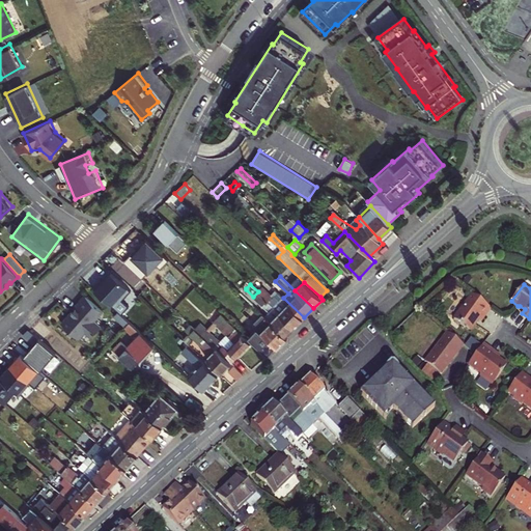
[(295,328),(304,317),(283,298),(279,294),(275,298),(272,295),(262,286),(258,291),(269,302),(295,328)]
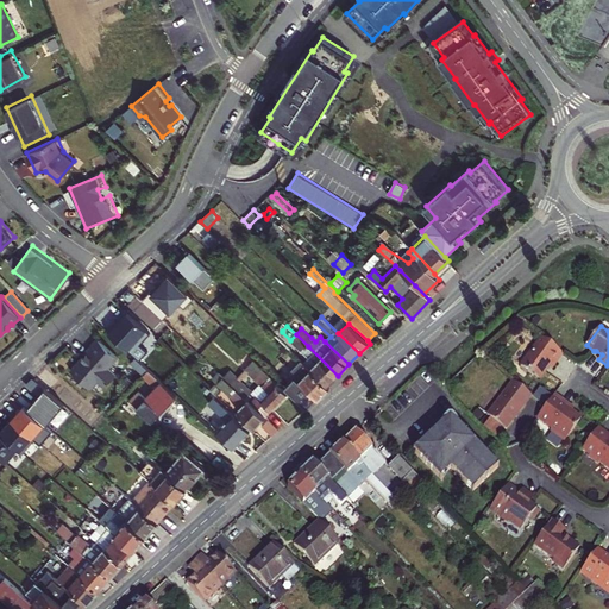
[(328,385),(338,376),(308,346),(296,334),(290,340),(309,358),(305,363),(328,385)]
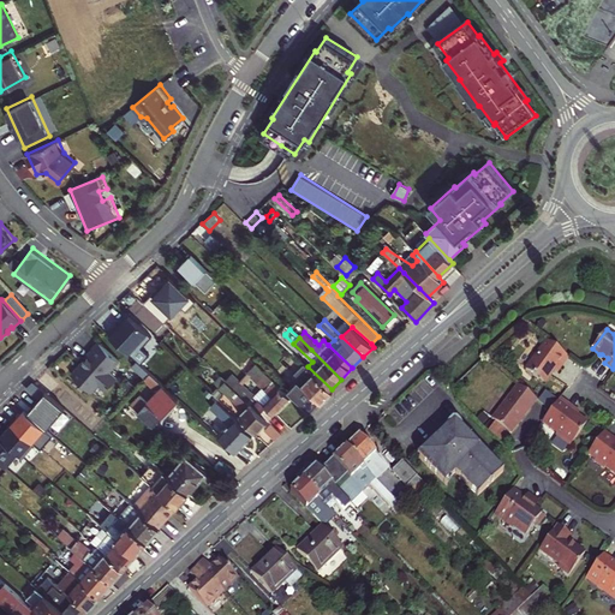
[(119,360),(97,341),(85,354),(88,356),(83,362),(82,362),(71,374),(91,392),(99,383),(106,390),(117,378),(109,371),(119,360)]
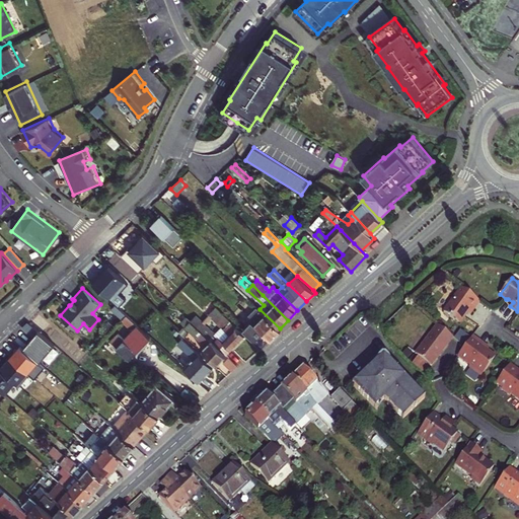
[(444,312),(456,321),(461,320),(467,312),(470,315),(480,301),(461,288),(444,312)]
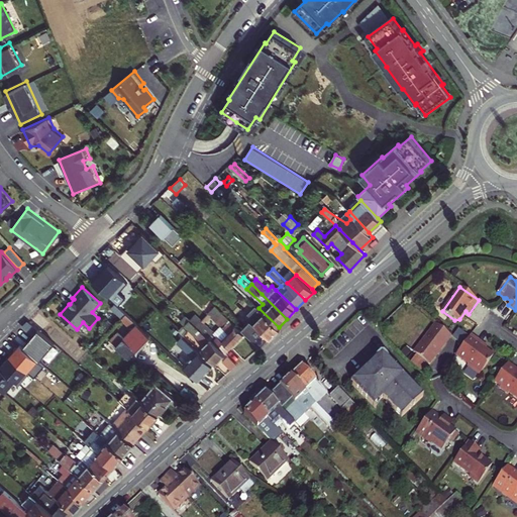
[(115,335),(134,352),(136,349),(138,350),(151,336),(115,304),(111,308),(128,323),(128,324),(132,328),(124,337),(118,332),(115,335)]
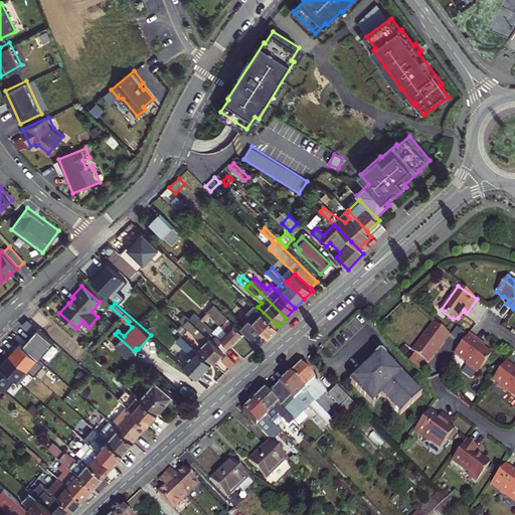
[(210,315),(220,325),(214,332),(204,322),(201,320),(196,326),(224,352),(243,333),(229,319),(214,305),(207,313),(210,315)]
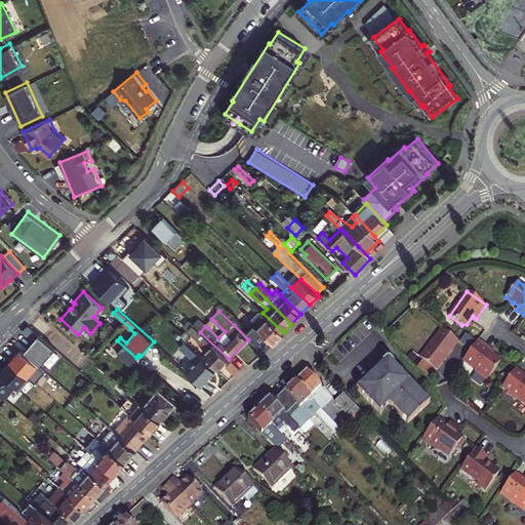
[(263,313),(260,311),(251,321),(256,325),(247,334),(266,352),(272,346),(274,342),(276,345),(285,334),(283,332),(263,313)]
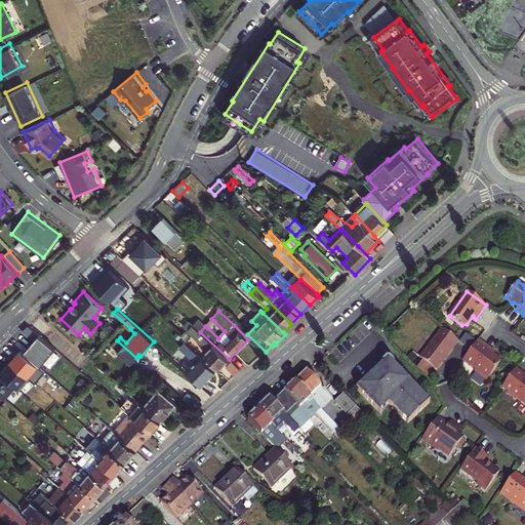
[(208,328),(214,321),(211,319),(205,326),(208,328)]
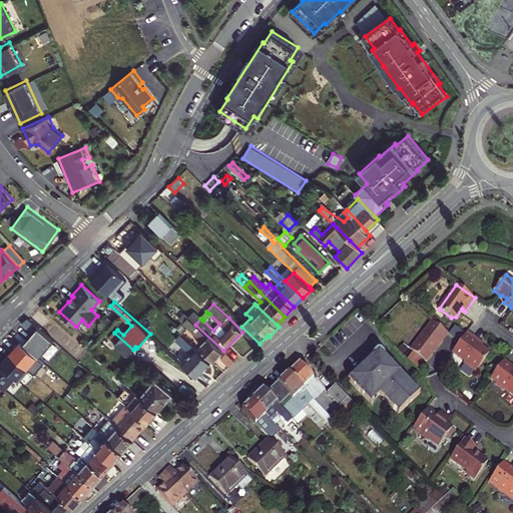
[(188,318),(195,325),(200,319),(193,313),(188,318)]
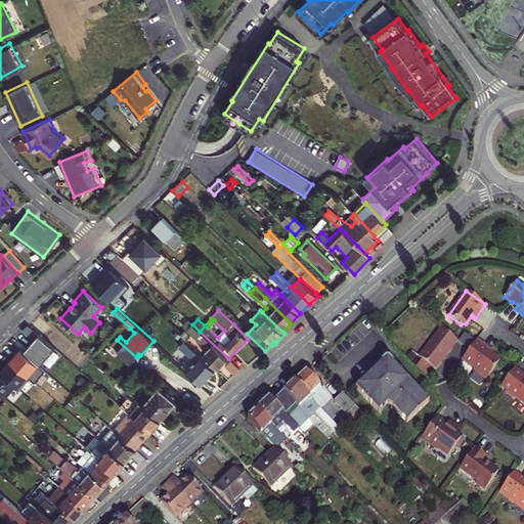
[(204,354),(219,368),(228,358),(200,332),(192,324),(188,320),(183,326),(208,350),(204,354)]
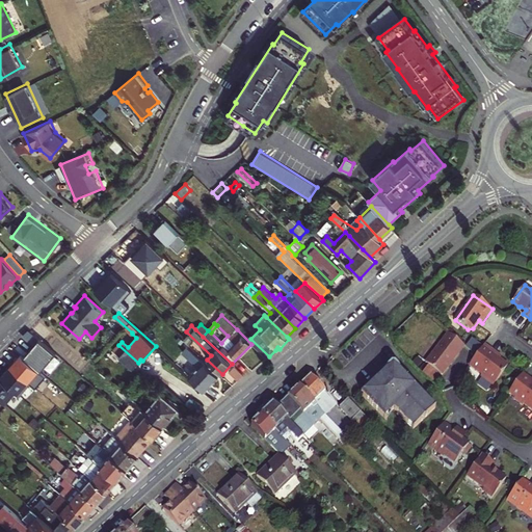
[(34,346),(40,340),(29,329),(22,336),(34,346)]
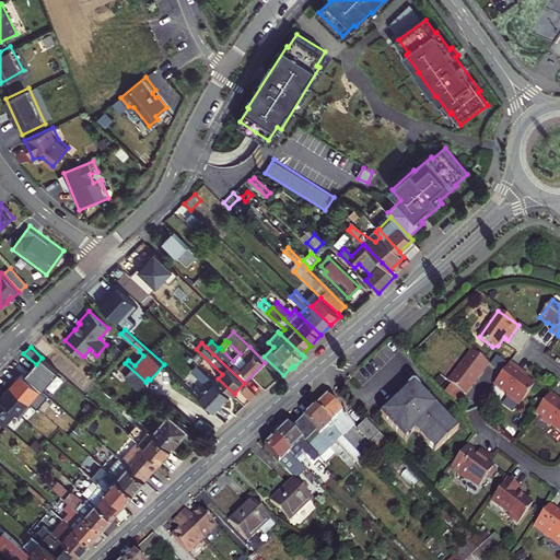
[(447,382),(465,395),(489,363),(471,350),(447,382)]
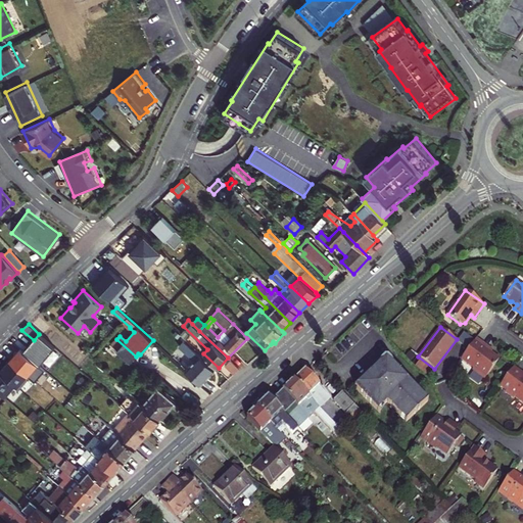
[(181,335),(186,339),(190,336),(185,331),(181,335)]
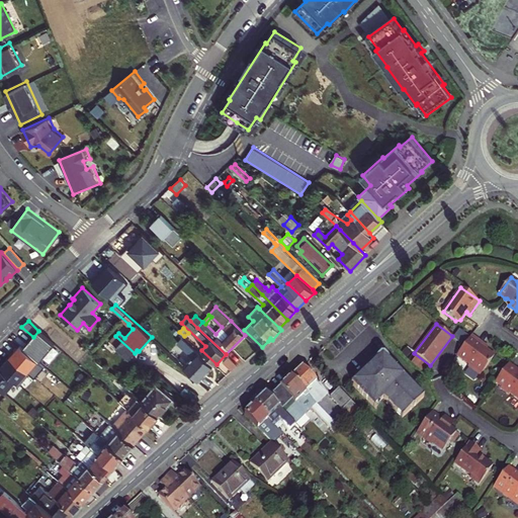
[(33,337),(23,348),(39,362),(55,345),(38,331),(33,337)]
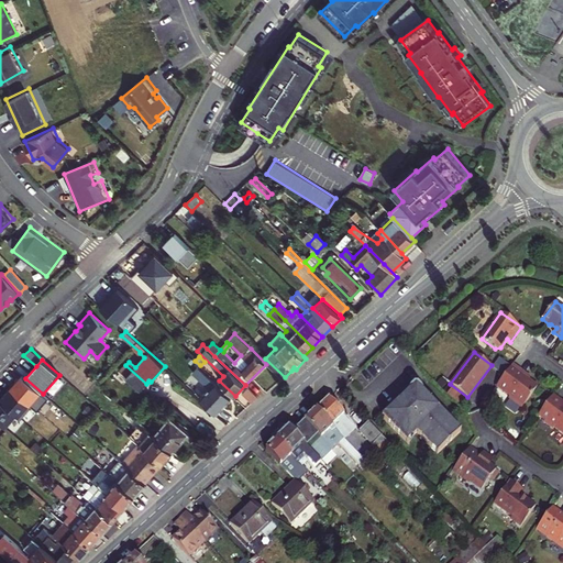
[(120,371),(141,389),(146,384),(125,365),(120,371)]
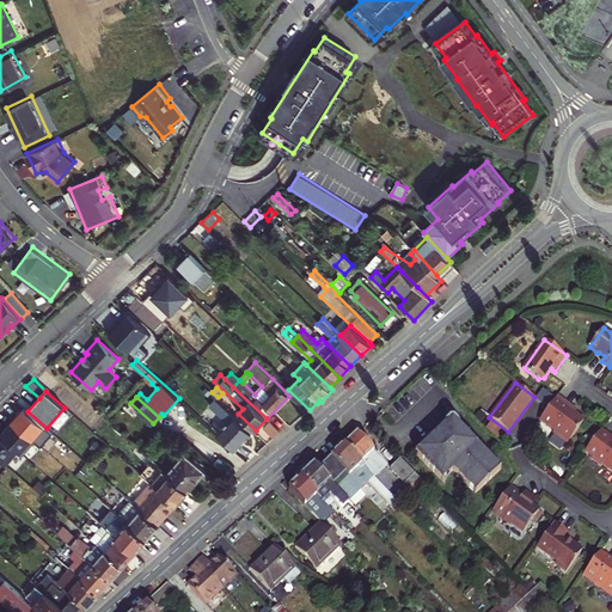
[(557,397),(549,408),(539,421),(554,432),(552,433),(567,444),(585,420),(569,409),(570,407),(557,397)]
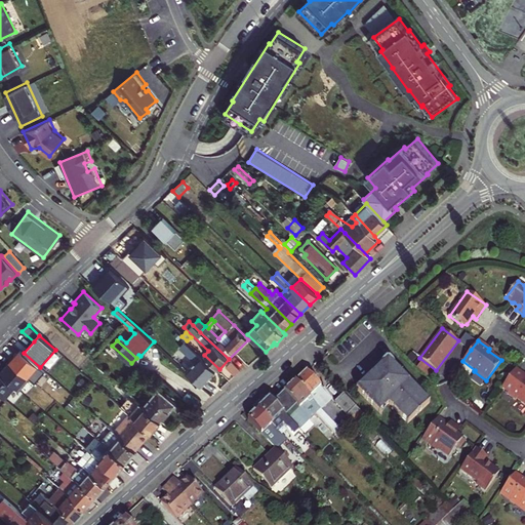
[(196,363),(191,368),(174,353),(170,358),(199,385),(204,379),(206,381),(215,371),(185,342),(180,348),(196,363)]
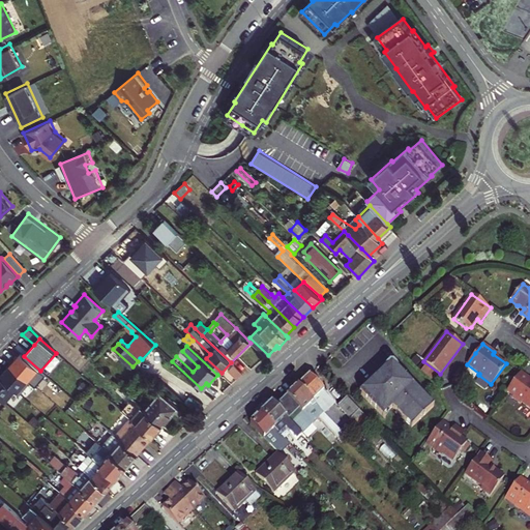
[(1,355),(4,358),(10,354),(6,350),(1,355)]
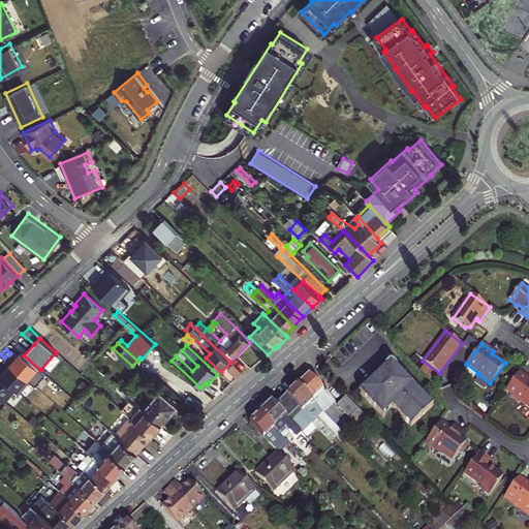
[(392,406),(410,427),(433,406),(390,362),(359,392),(381,415),(392,406)]
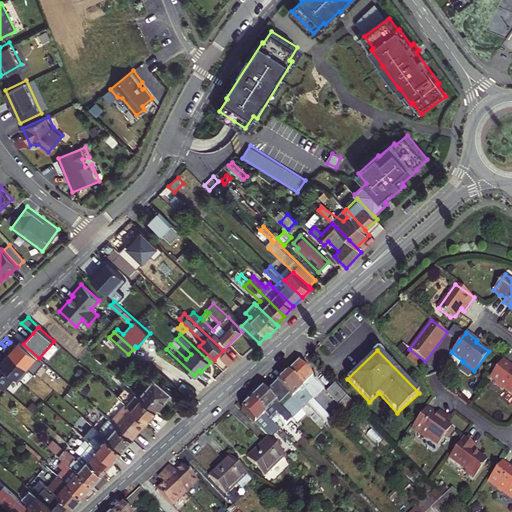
[(220,358),(229,367),(235,361),(226,353),(220,358)]
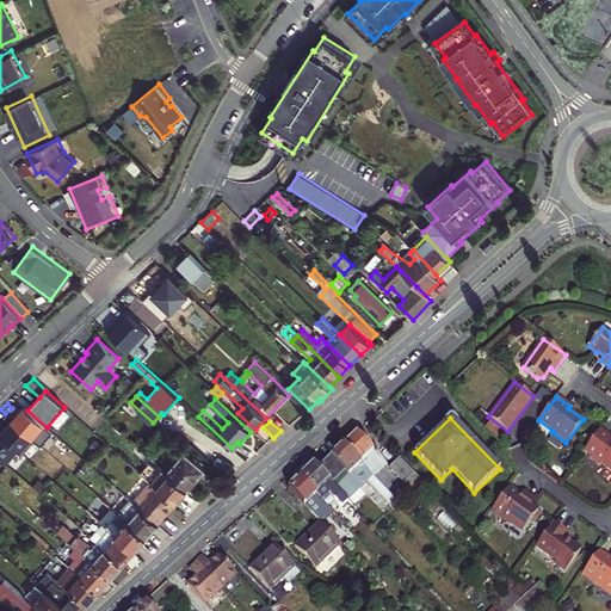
[(610,436),(600,429),(584,451),(591,456),(590,458),(600,466),(603,464),(610,470),(610,436)]
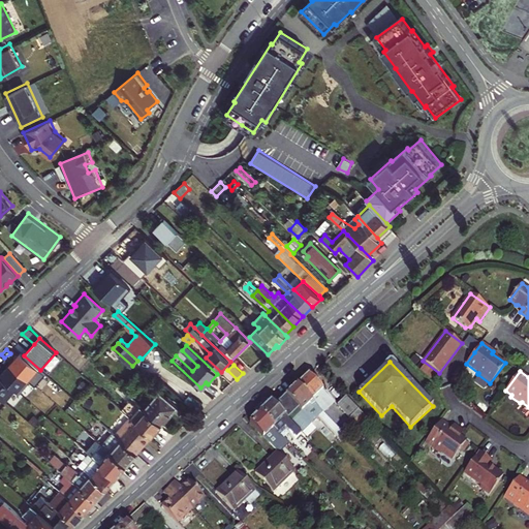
[(322,406),(331,398),(309,375),(298,385),(336,427),(337,426),(333,417),(322,406)]
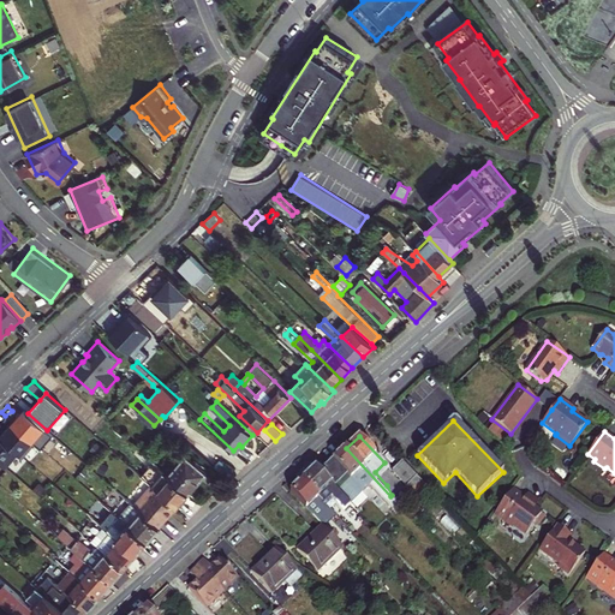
[(18,453),(0,437),(0,461),(6,466),(18,453)]
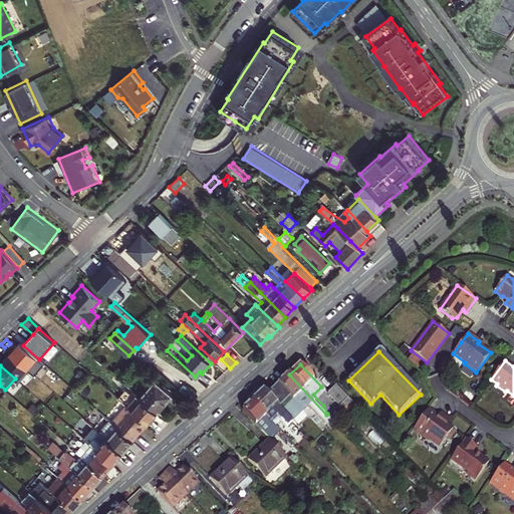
[(278,384),(303,412),(309,407),(324,423),(329,418),(326,415),(289,374),(288,374),(278,384)]
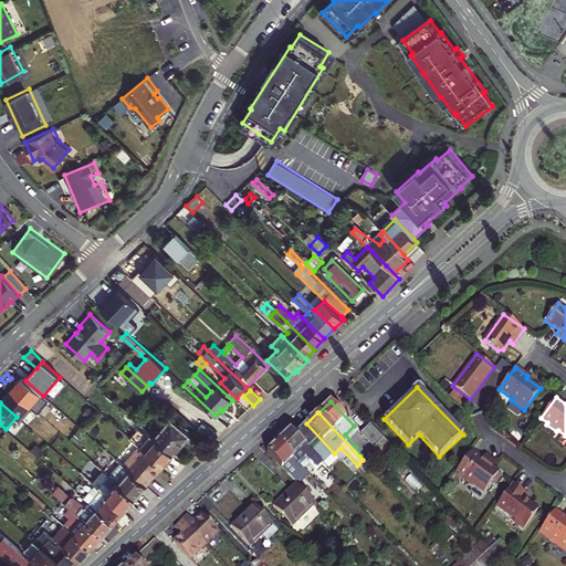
[(155,439),(174,454),(190,436),(171,420),(155,439)]
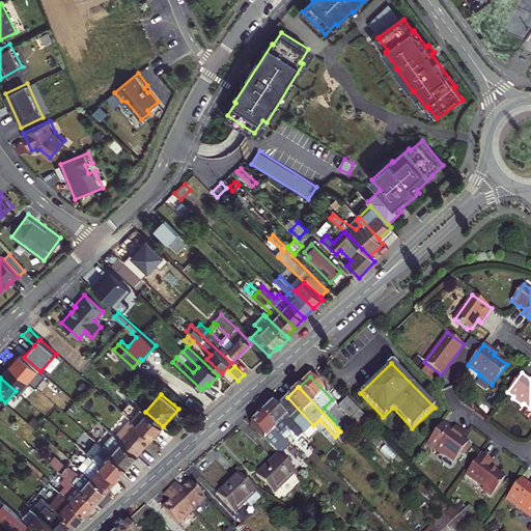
[(190,397),(185,403),(194,413),(200,407),(190,397)]
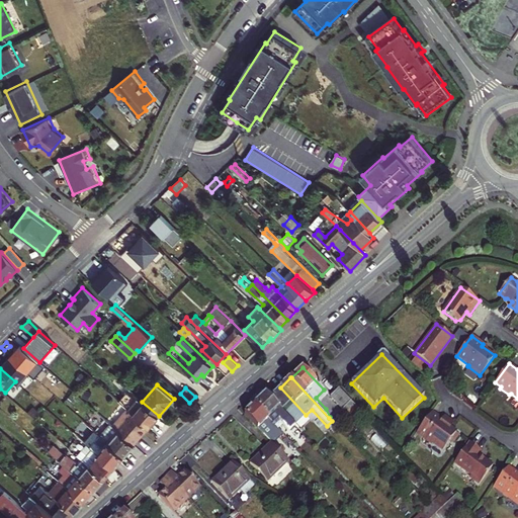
[(269,399),(295,426),(306,415),(280,387),(269,399)]
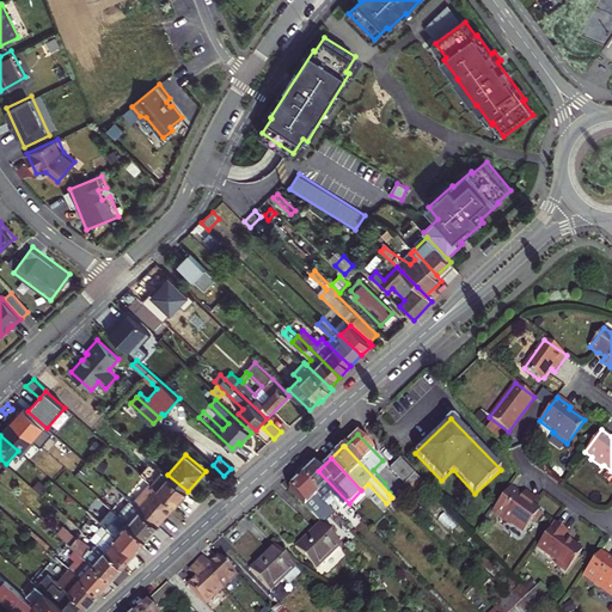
[(401,459),(391,469),(420,500),(421,500),(430,490),(401,459)]
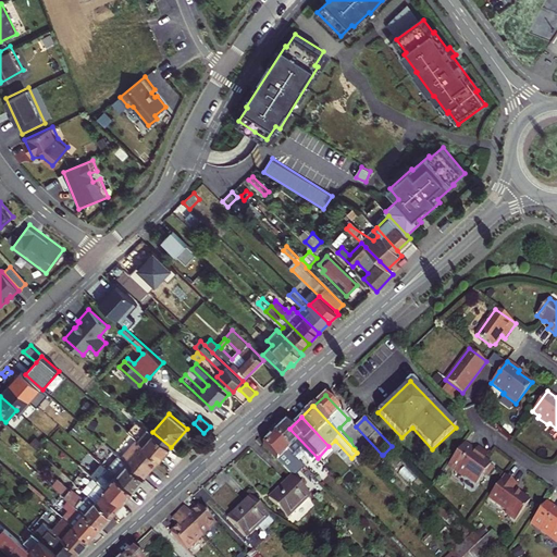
[(137,440),(146,430),(137,422),(128,432),(136,440),(137,440)]
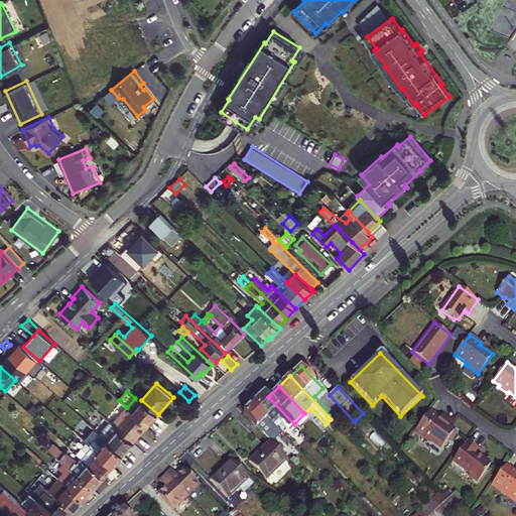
[(294,424),(268,397),(265,393),(253,403),(273,424),(279,418),(282,421),(289,428),(290,427),(294,424)]
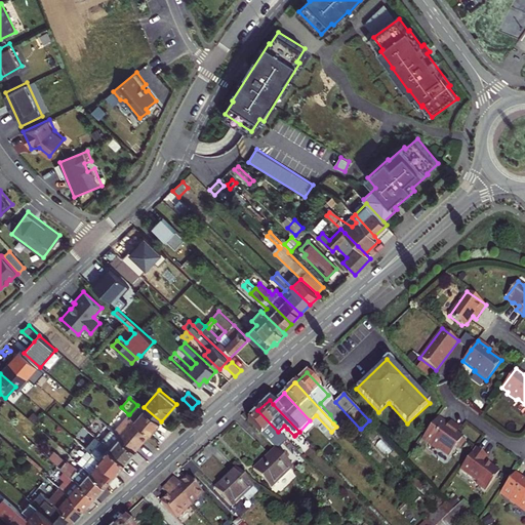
[(144,407),(139,403),(137,405),(129,414),(151,434),(161,421),(144,407)]
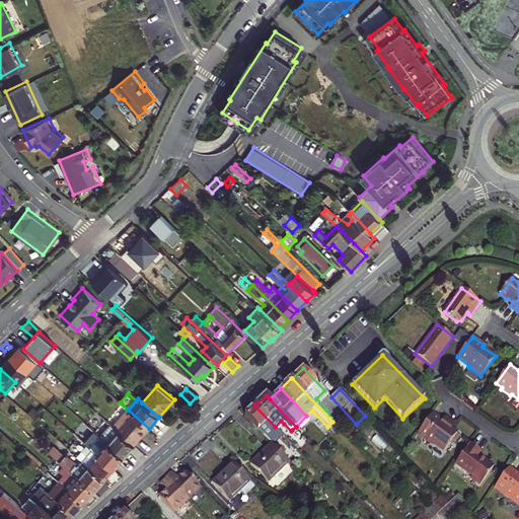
[(277,439),(283,446),(288,441),(278,430),(275,427),(254,405),(244,416),(272,444),(277,439)]
